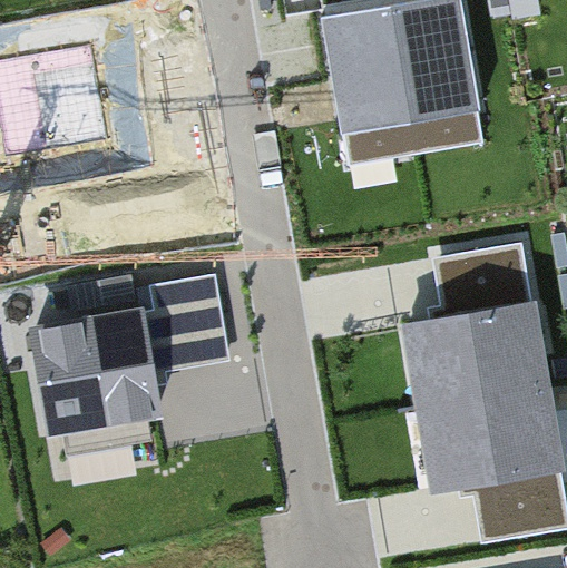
[(410,0),(390,3),(411,120),(480,108),(460,0),(410,0)]
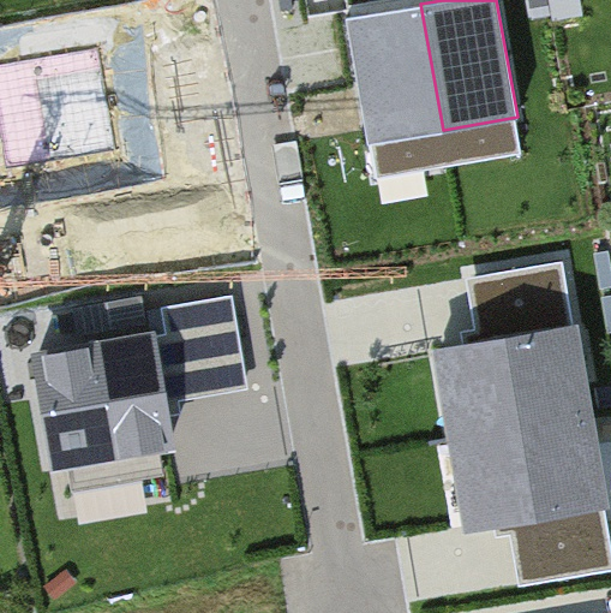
[(419,4),(345,17),(367,143),(442,130),(419,4)]
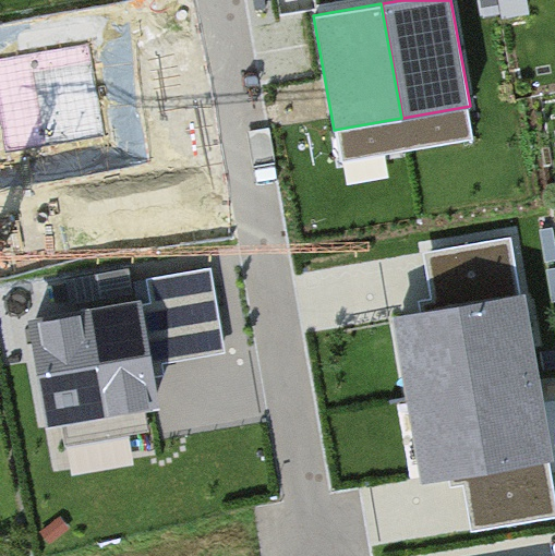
[(86,40),(0,59),(0,111),(11,157),(108,134),(86,40)]
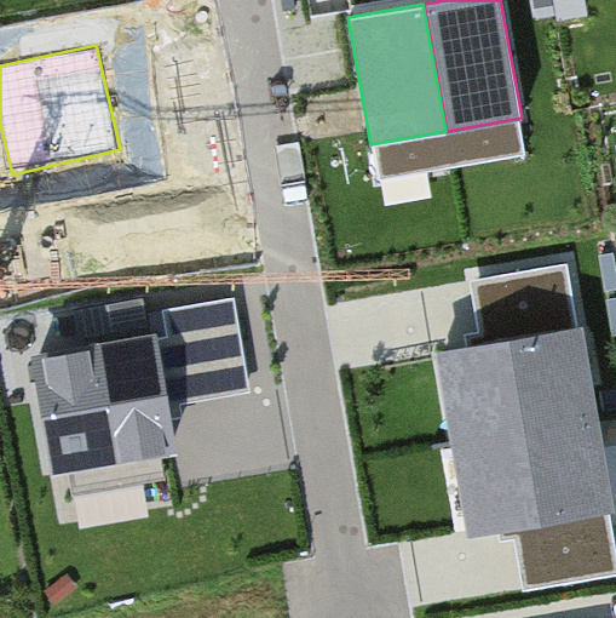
[(615,570),(615,551),(566,263),(477,279),(488,343),(439,352),(470,528),(520,520),(533,584),(615,570)]
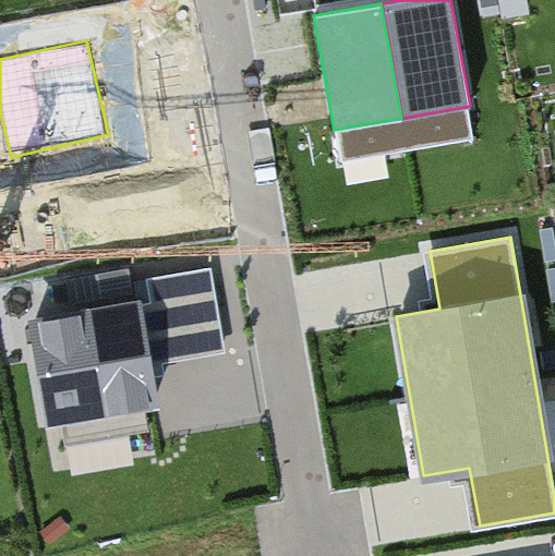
[(224,343),(212,269),(148,279),(161,354),(224,343)]
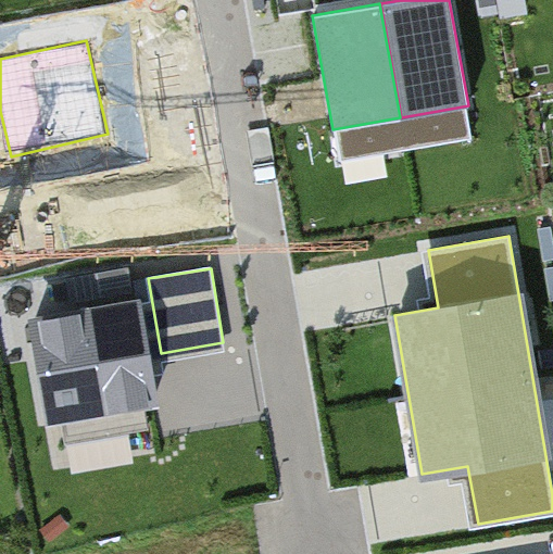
[(136,304),(32,323),(49,418),(153,400),(136,304)]
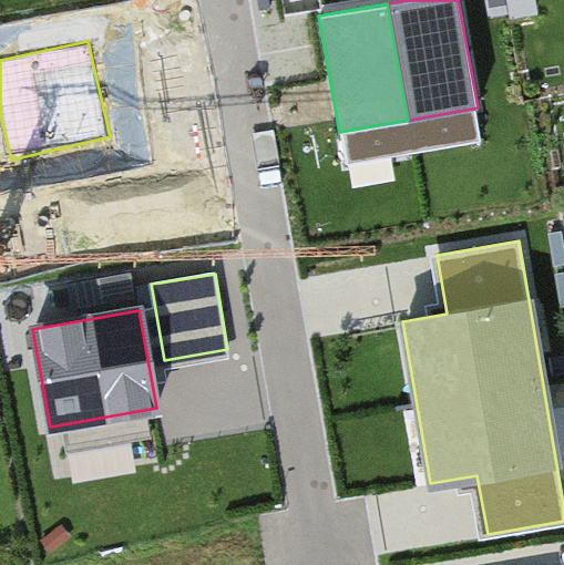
All buildings are outlined.
